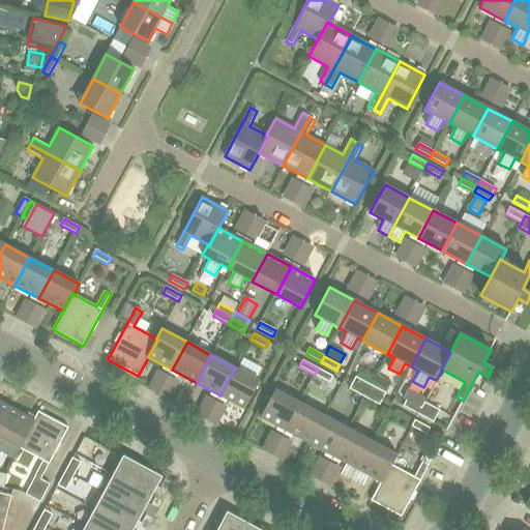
[(235,367),(221,395),(244,409),(260,381),(235,367)]
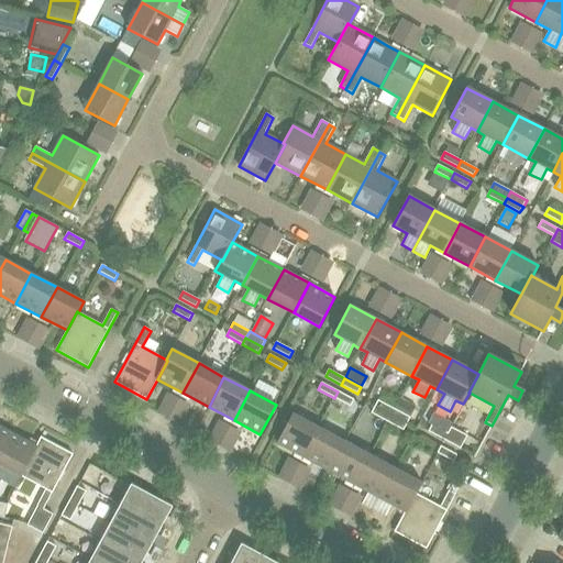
[(338,392),(334,398),(350,406),(354,399),(338,392)]
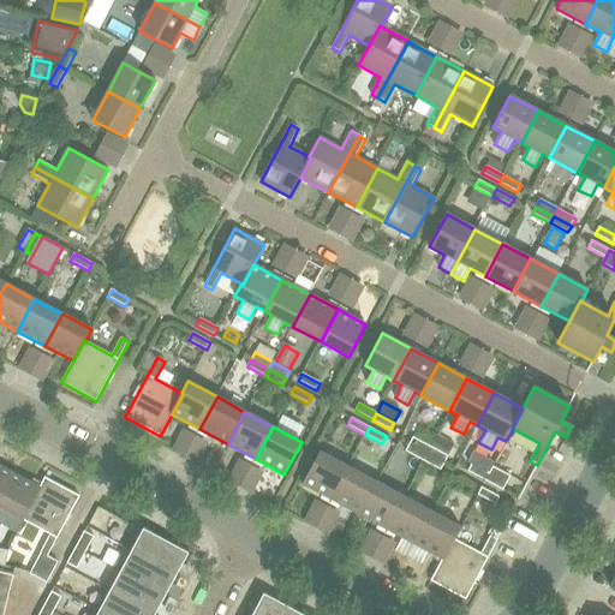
[(427,454),(430,447),(413,437),(410,445),(427,454)]
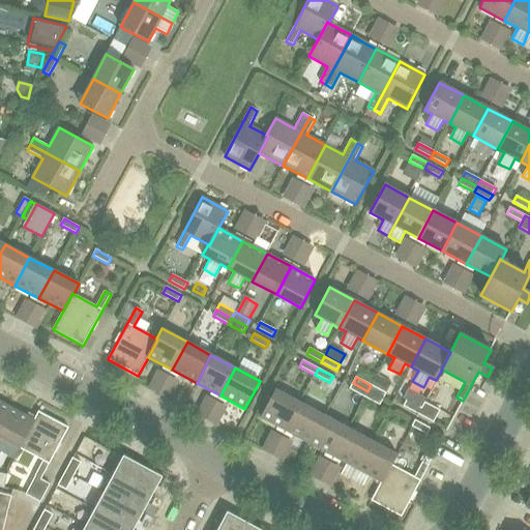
[(364,396),(367,391),(353,383),(349,388),(364,396)]
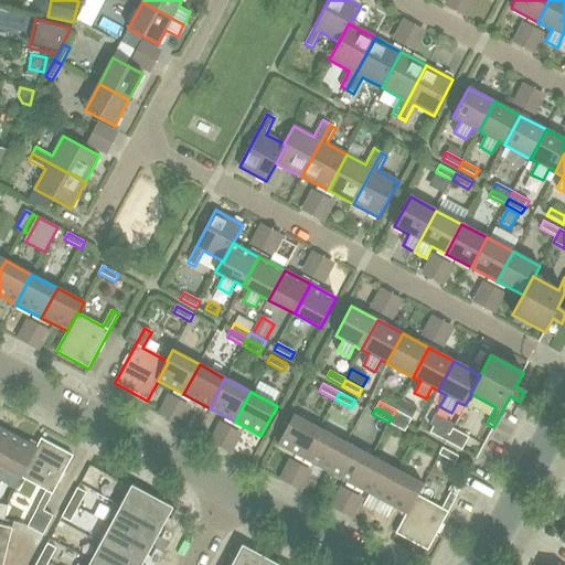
[(392,417),(408,425),(412,419),(395,411),(392,417)]
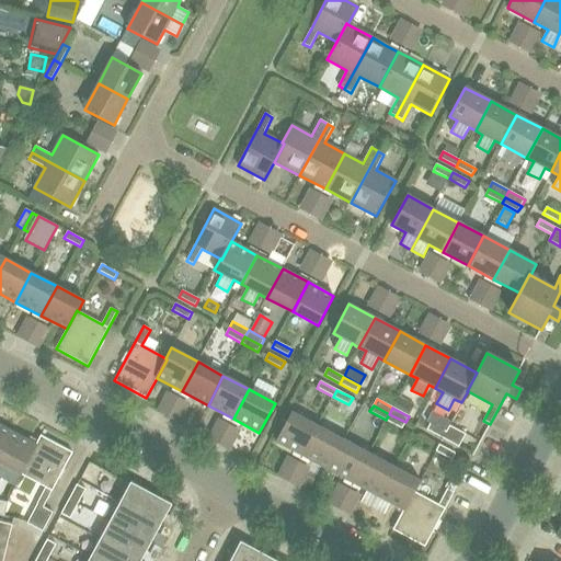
[(301,455),(318,426),(292,412),(276,442),(301,455)]
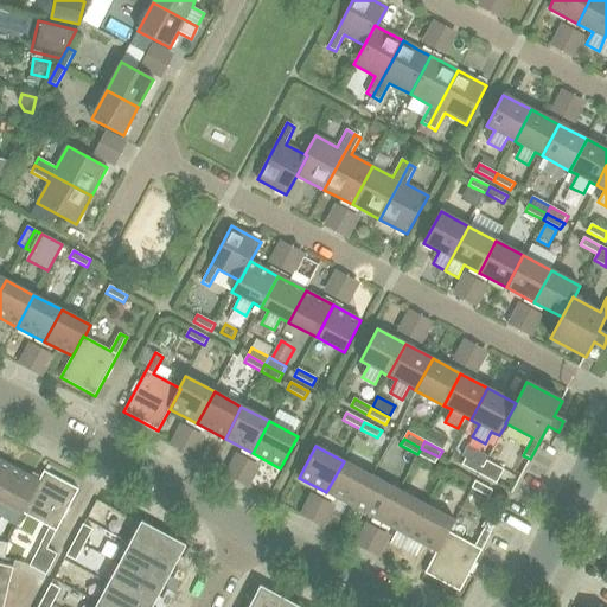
[(435,464),(439,457),(421,448),(417,454),(435,464)]
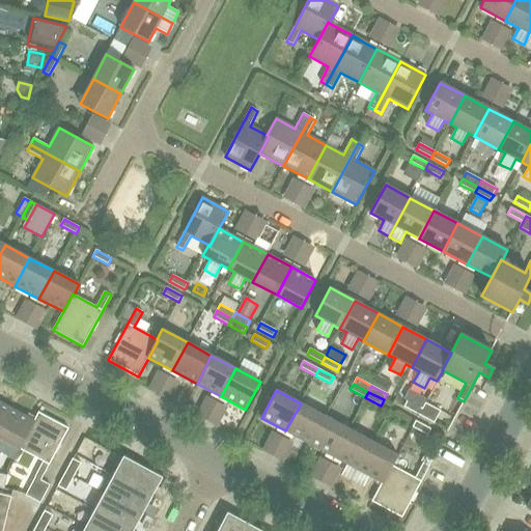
[(419,415),(422,409),(408,400),(403,407),(419,415)]
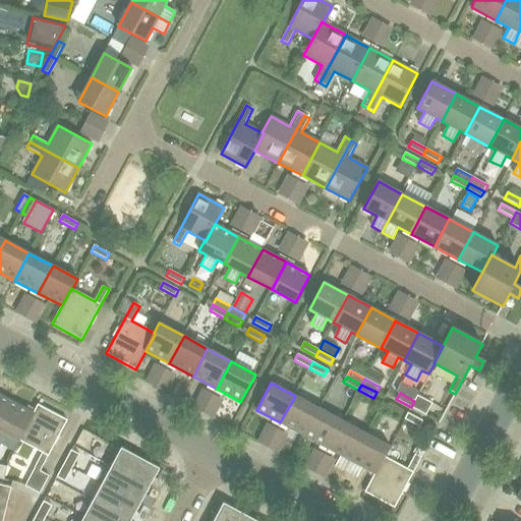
[(0,417),(9,400),(0,394),(0,417)]
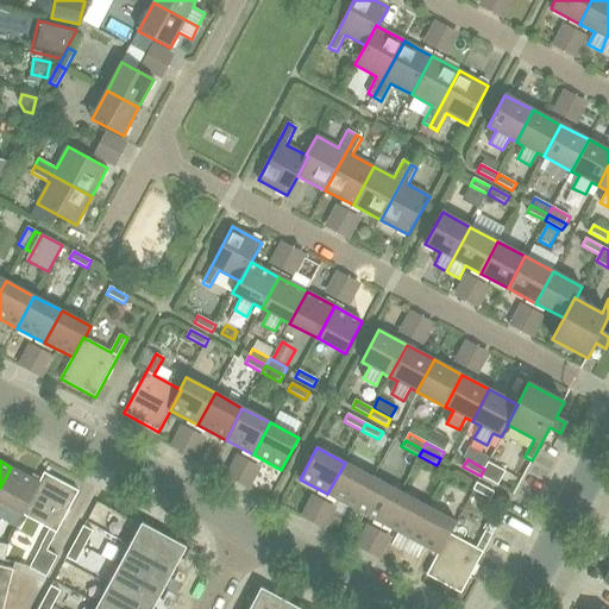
[(484,469),(481,476),(498,485),(506,471),(488,462),(484,469)]
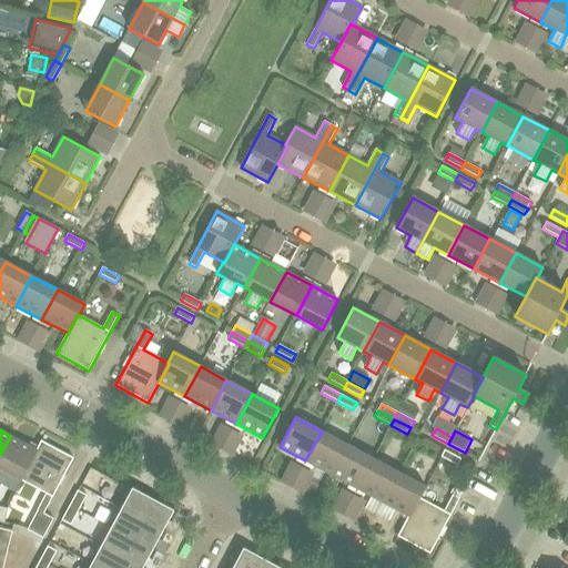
[(331,475),(347,445),(322,432),(305,460),(331,475)]
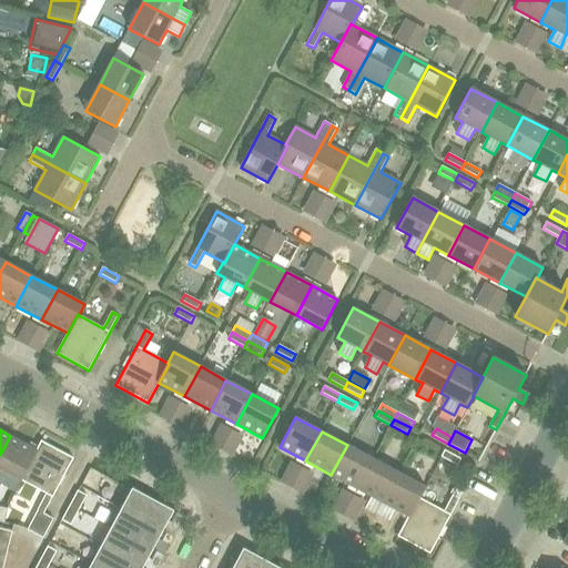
[(0,468),(20,479),(37,450),(10,436),(0,455),(0,468)]
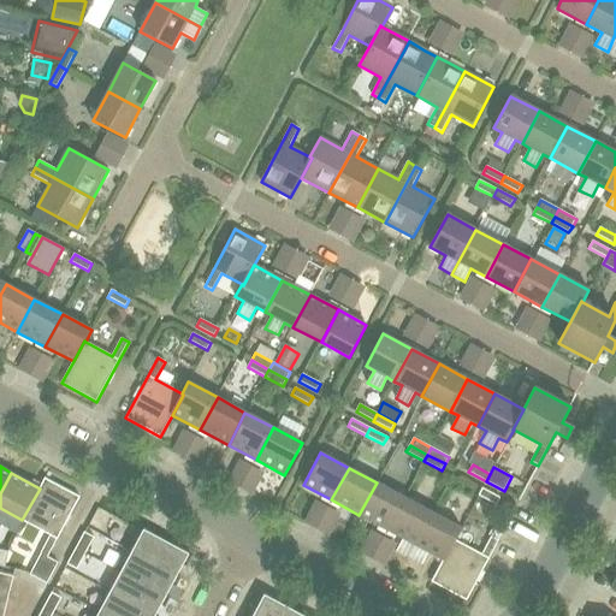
[(40,489),(22,520),(49,535),(41,554),(47,557),(80,497),(45,478),(40,489)]
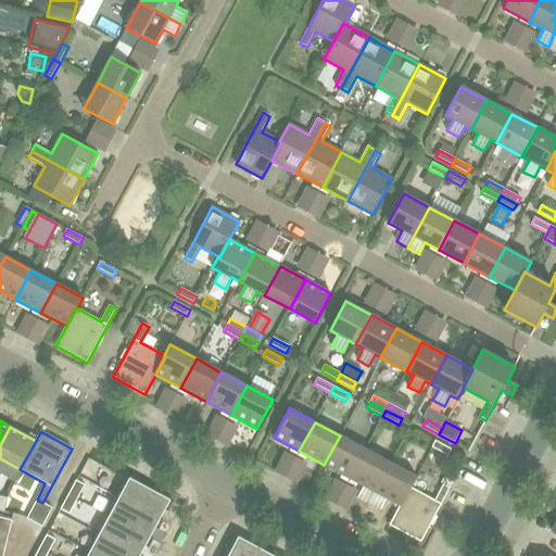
[(350,478),(365,450),(340,436),(324,465),(350,478)]
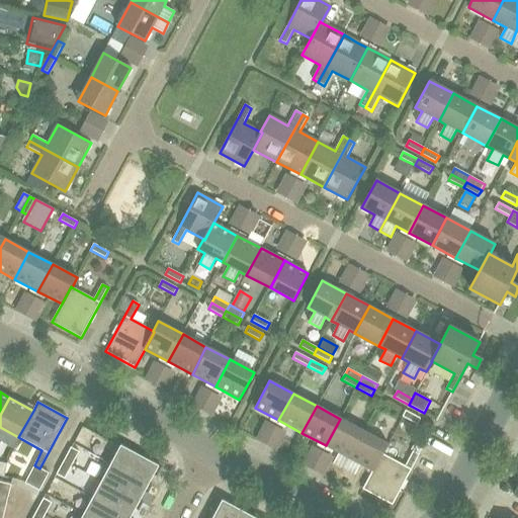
[(421,418),(406,410),(403,417),(417,425),(421,418)]
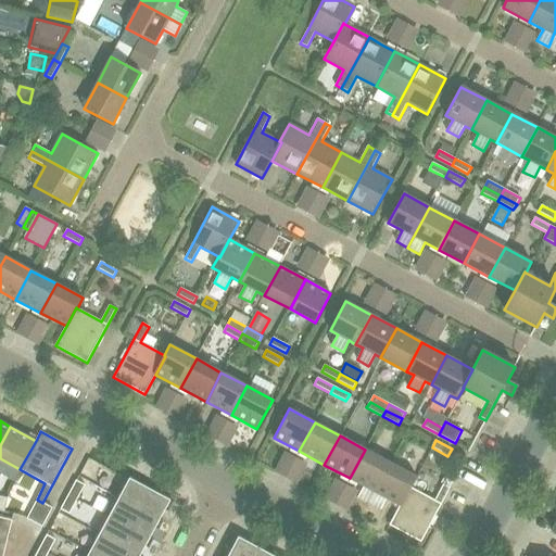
[(368,503),(390,463),(365,450),(350,478),(364,487),(357,497),(368,503)]
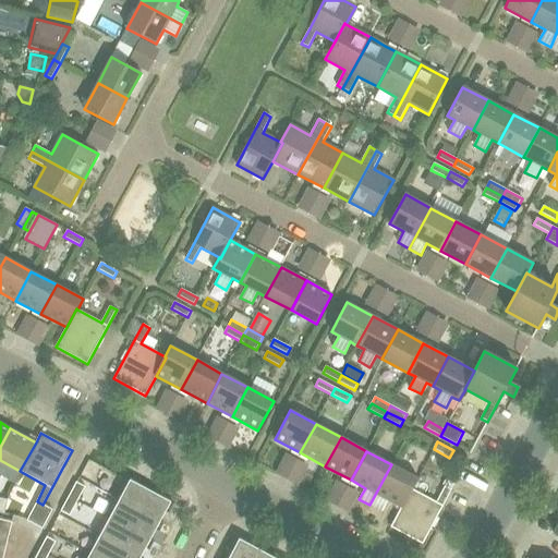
[(411,488),(413,489),(419,478),(391,464),(370,505),(381,511),(388,500),(401,508),(411,488)]
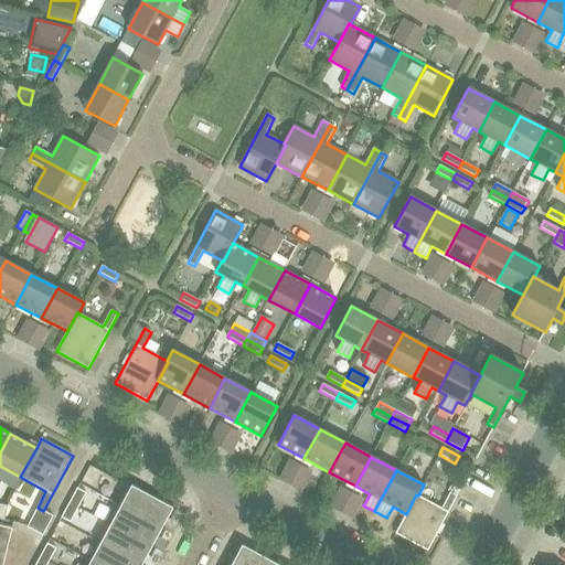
[(70,502),(78,507),(86,492),(77,488),(70,502)]
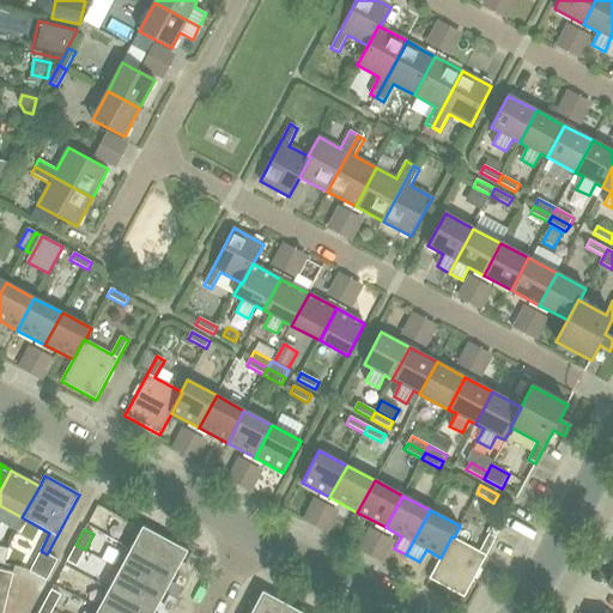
[(175,572),(181,560),(186,564),(190,554),(144,529),(132,550),(175,572)]
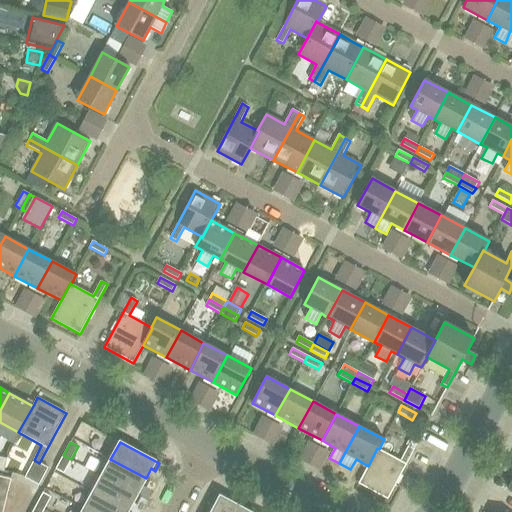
[(377,448),(368,466),(358,483),(388,499),(414,449),(408,446),(400,461),(379,449),(377,448)]
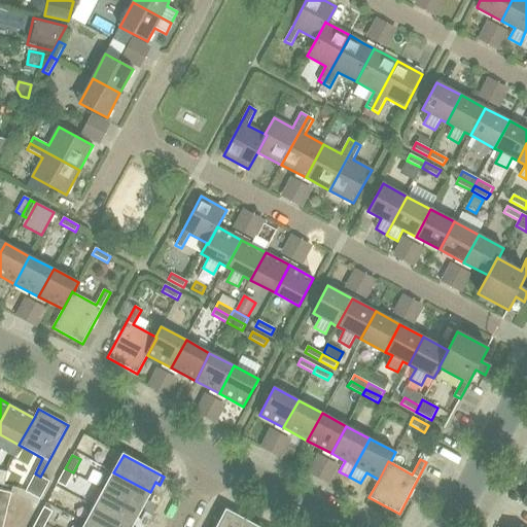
[(66,487),(73,472),(65,468),(58,483),(66,487)]
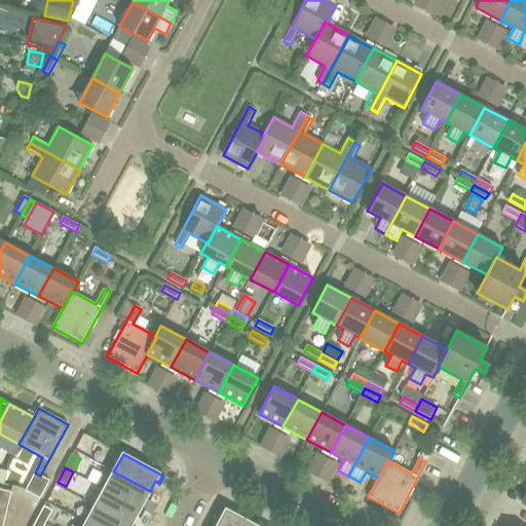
[(154,493),(150,491),(113,472),(104,489),(141,509),(141,508),(146,498),(150,500),(154,493)]
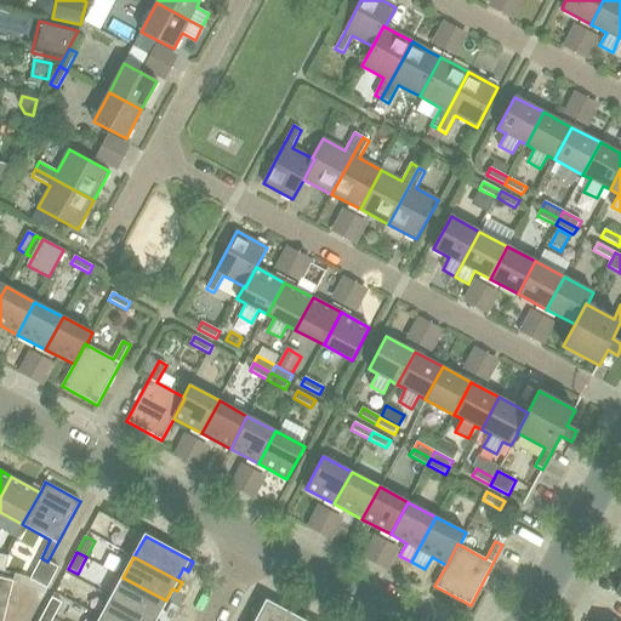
[(0,577),(0,593),(10,596),(13,581),(0,577)]
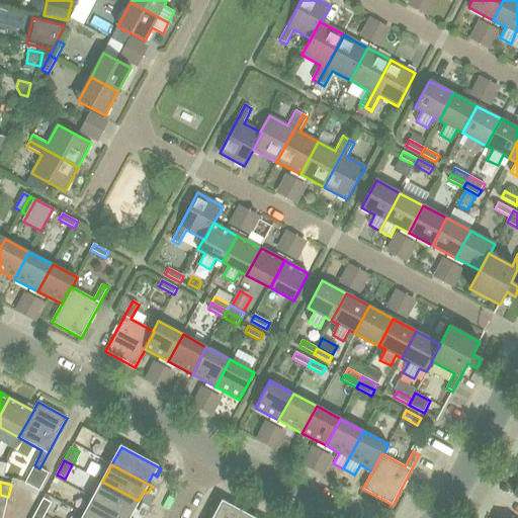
[(143,503),(139,500),(139,501),(102,482),(93,499),(130,517),(135,508),(139,510),(143,503)]
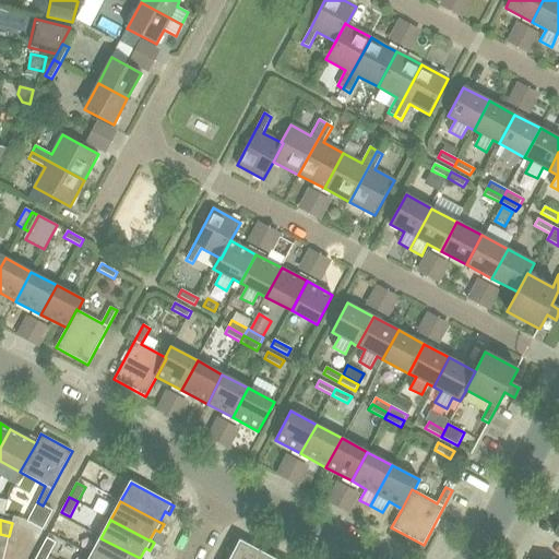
[(39,551),(48,557),(56,542),(47,537),(39,551)]
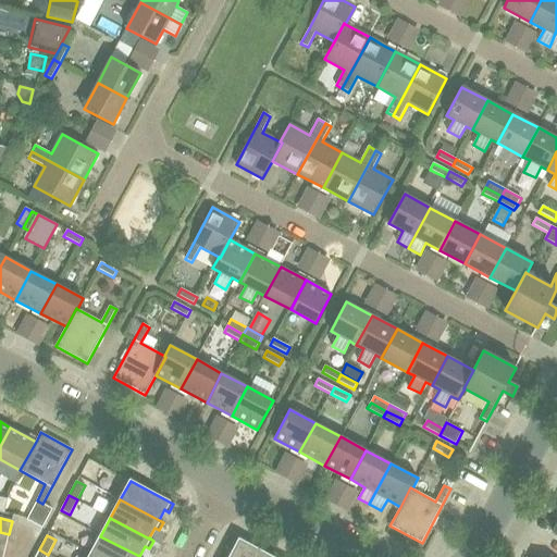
[(140,556),(139,556),(100,536),(90,555),(95,556),(140,556)]
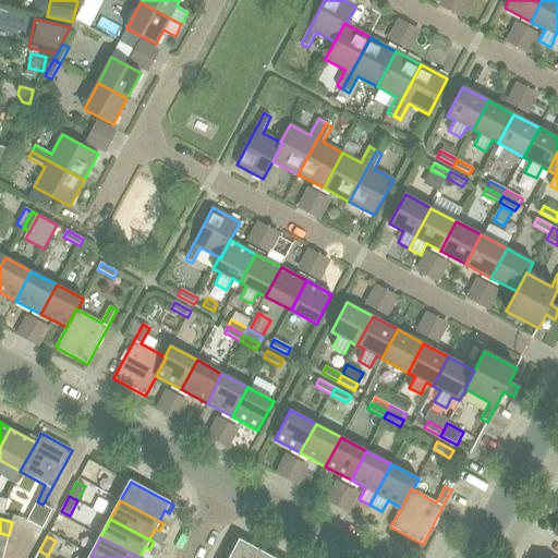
[(273,557),(240,541),(233,552),(229,549),(225,557),(226,557),(273,557)]
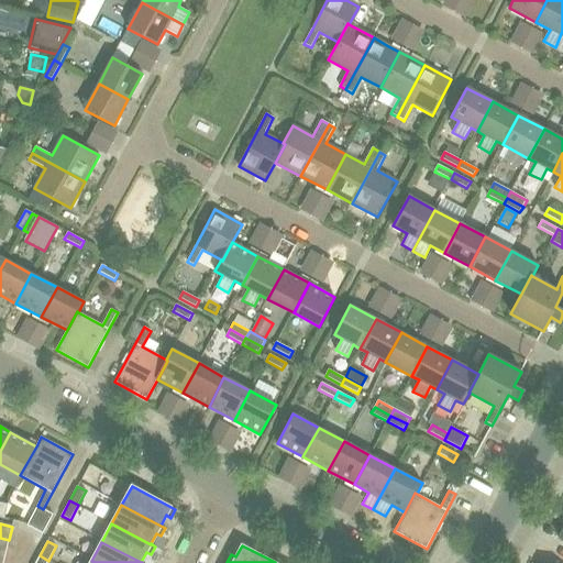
[(96,562),(91,561),(79,553),(73,562),(96,562)]
